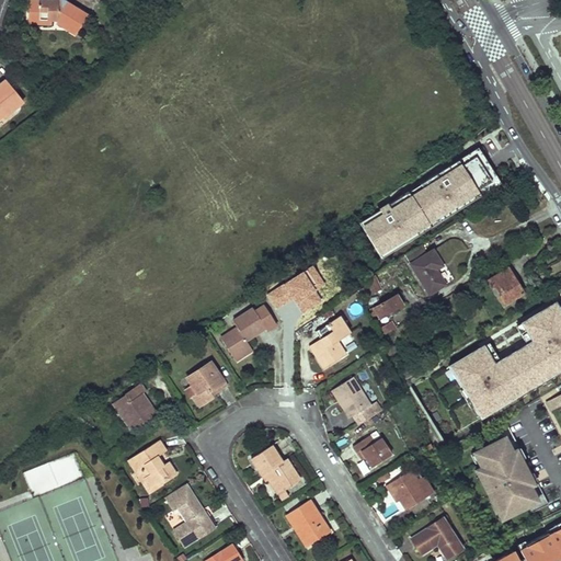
[(41,6),(29,6),(29,21),(52,21),(57,21),(59,22),(67,27),(66,30),(73,34),(79,24),(82,25),(88,16),(65,2),(41,1),(41,6)]
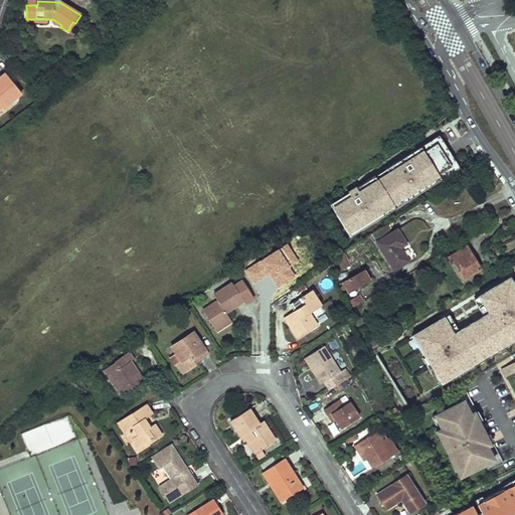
[(75,23),(72,22),(67,31),(69,33),(75,23)]
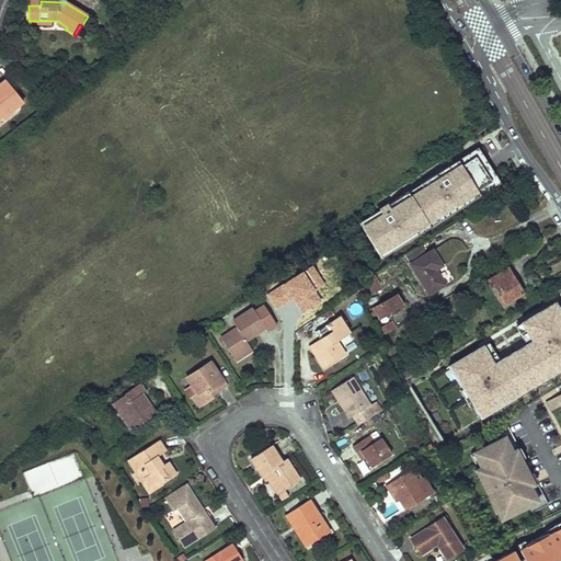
[(23,102),(6,80),(0,84),(0,117),(1,117),(2,118),(23,102)]
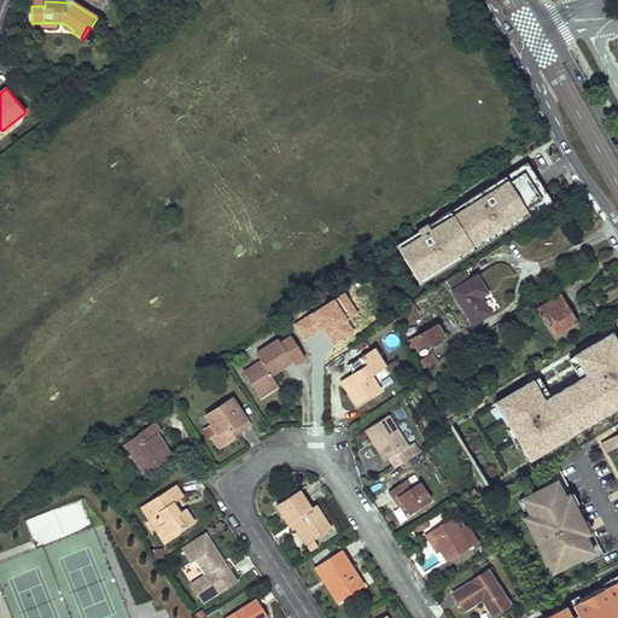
[(524,164),(397,245),(420,285),(552,203),(526,162),(524,164)]
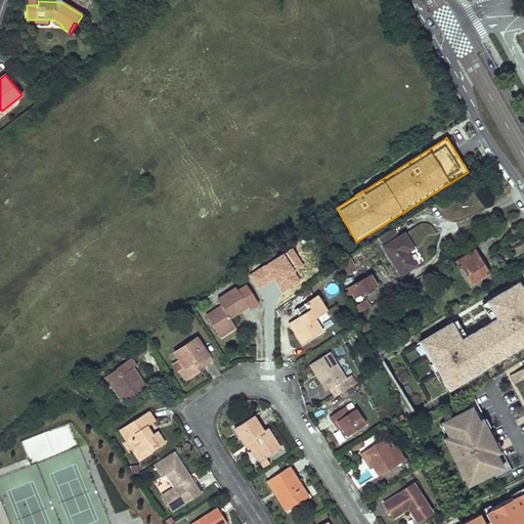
[(383,247),(398,237),(392,229),(378,238),(383,247)]
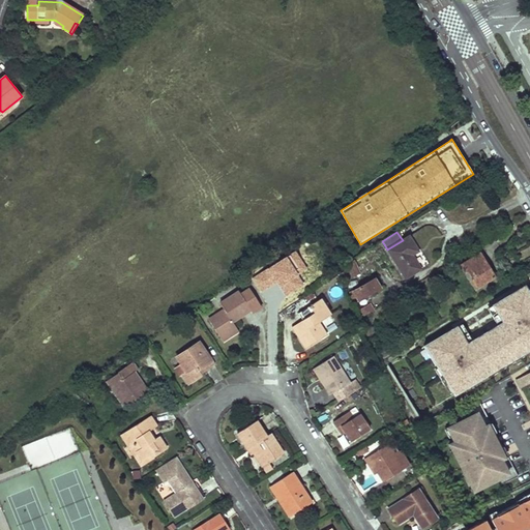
[(417,251),(409,236),(403,240),(387,249),(406,278),(420,269),(411,255),(417,251)]
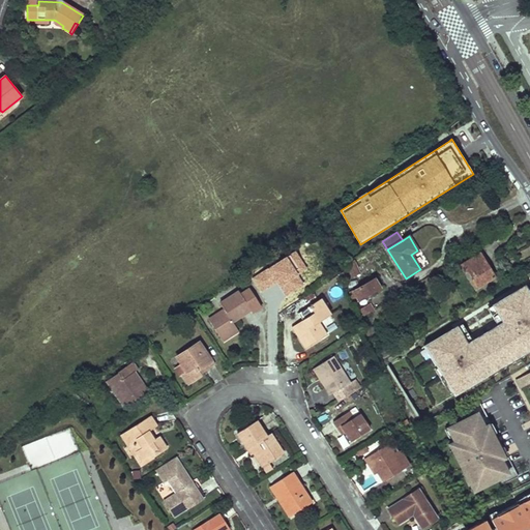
[(468,270),(478,287),(494,277),(484,262),(486,261),(480,253),(462,265),(466,272),(468,270)]
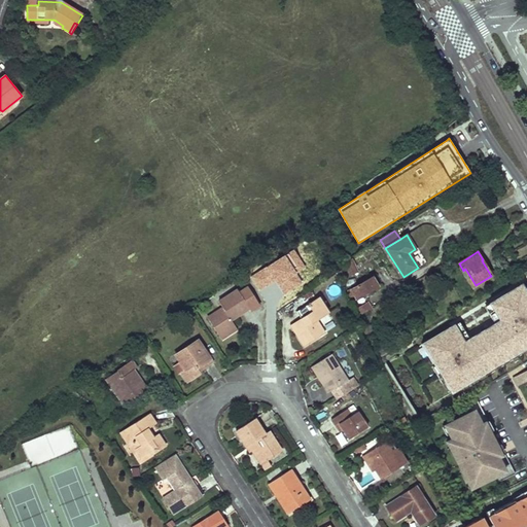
[(343,269),(345,278),(358,272),(352,258),(342,265),(343,269)]
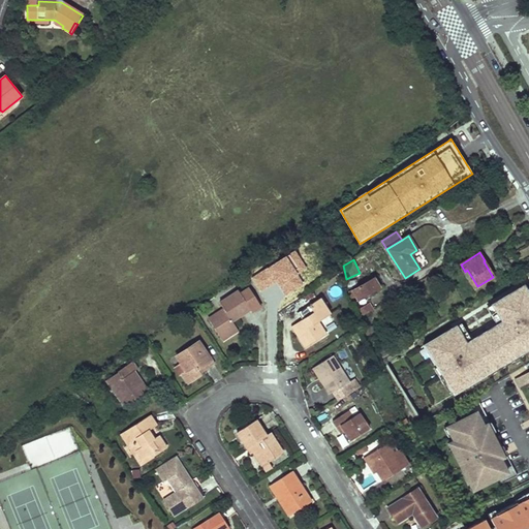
[(458,266),(455,260),(443,268),(446,273),(458,266)]
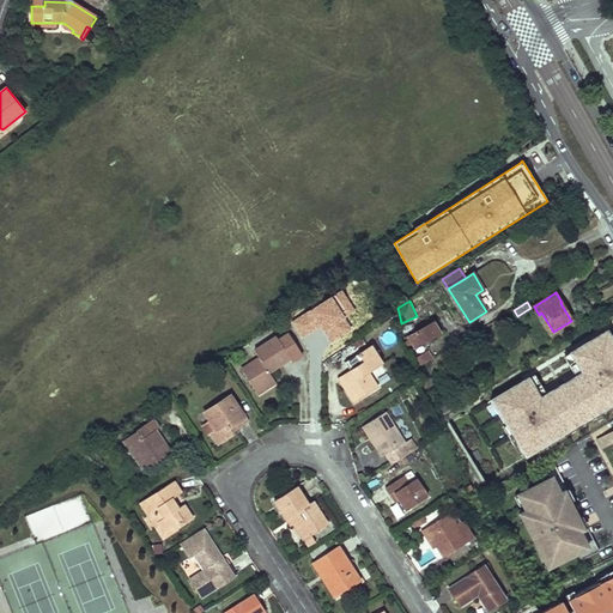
[(404,340),(410,352),(413,349),(441,333),(434,322),(407,338),(404,340)]
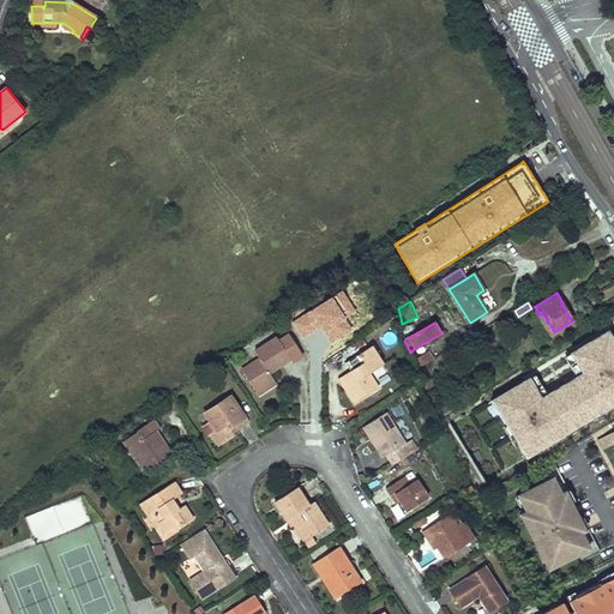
[(531,378),(492,399),(525,457),(613,405),(613,331),(612,327),(571,350),(584,373),(542,397),(531,378)]
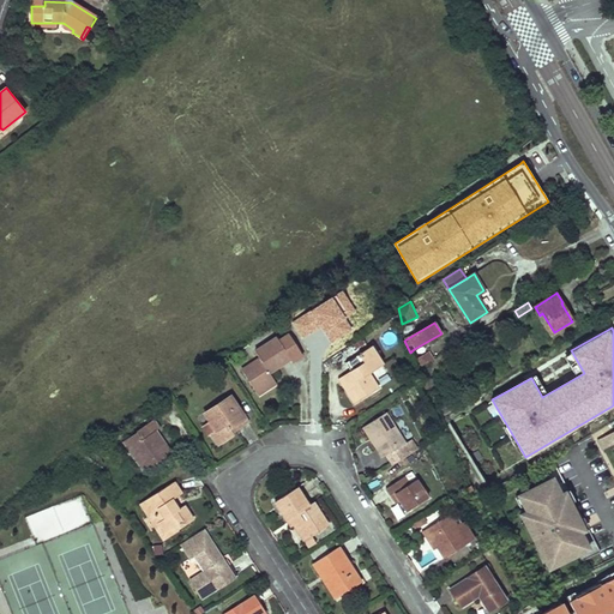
[(274,380),(269,373),(289,359),(292,362),(302,355),(288,333),(278,341),(276,337),(254,351),(259,359),(241,371),(256,392),(274,380)]
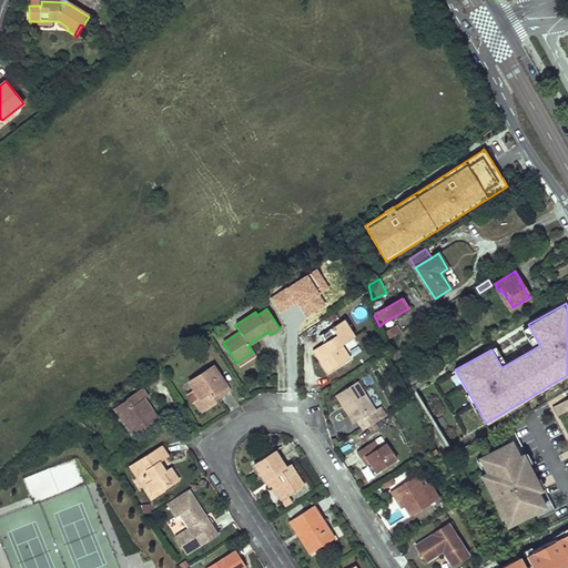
[(314,354),(327,374),(350,359),(341,346),(354,337),(343,321),(320,335),(324,343),(326,346),(314,354)]
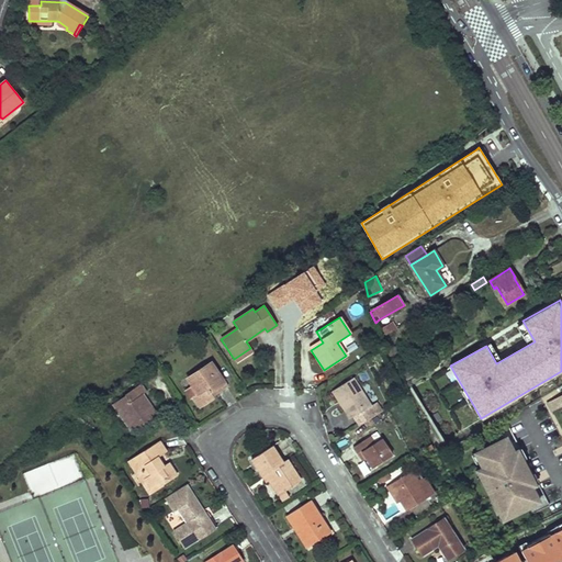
[(379,330),(383,337),(396,329),(392,322),(379,330)]
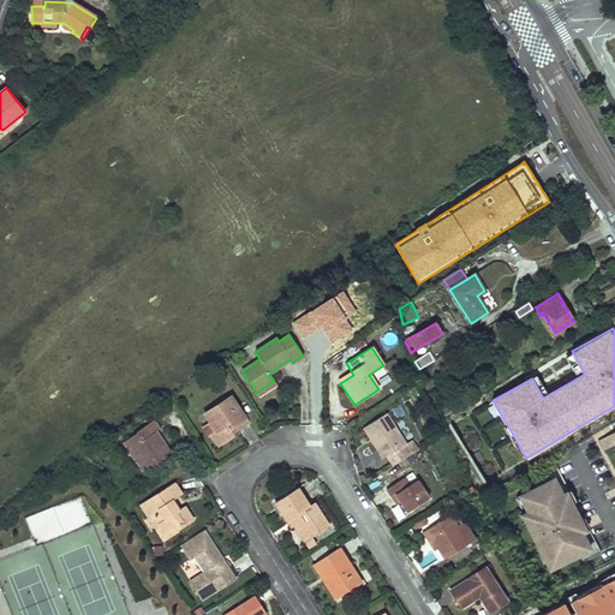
[(353,375),(351,371),(339,380),(340,383),(353,375)]
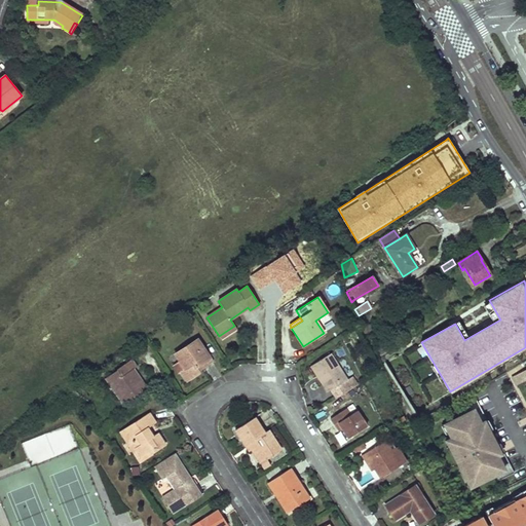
[(236,329),(234,326),(219,336),(221,339),(236,329)]
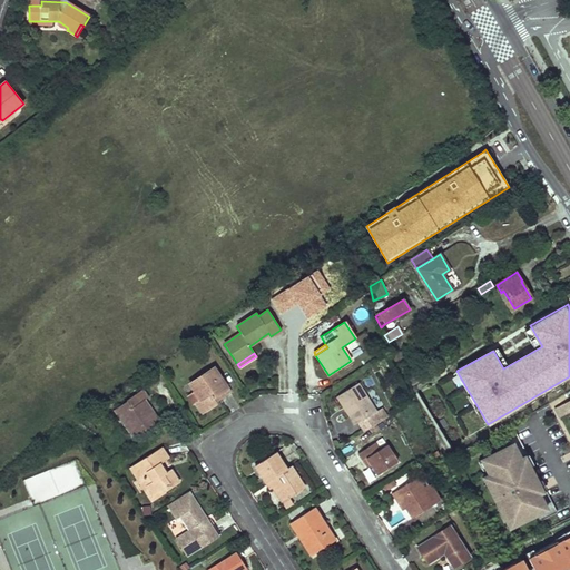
[(189,384),(195,392),(188,396),(194,404),(196,403),(203,413),(217,403),(215,401),(213,397),(217,394),(220,397),(229,392),(214,367),(189,384)]
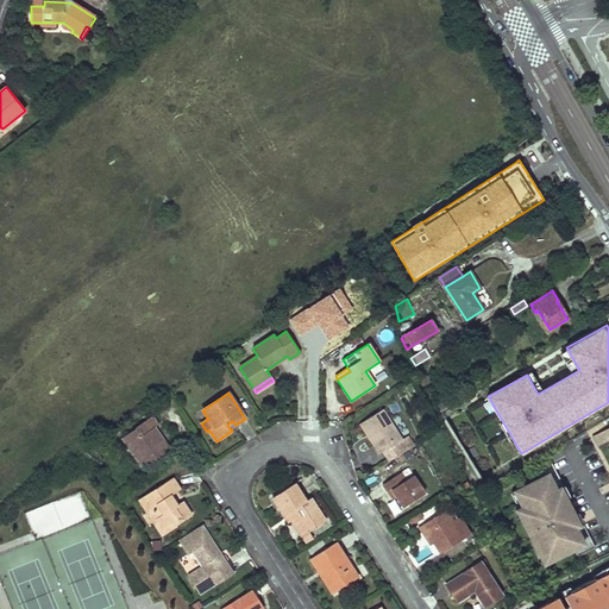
[(401,440),(382,409),(360,424),(380,453),(401,440)]
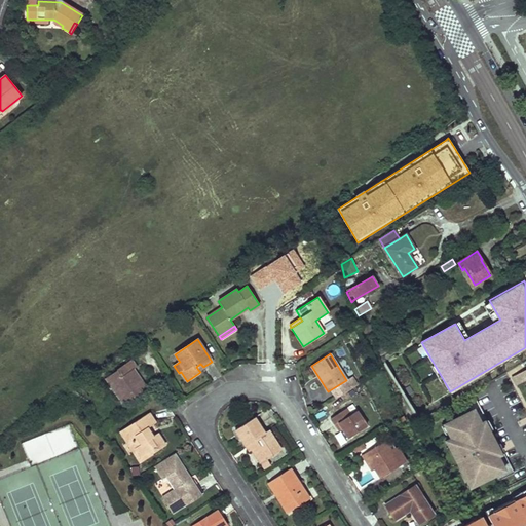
[(107,377),(115,389),(113,390),(118,398),(120,397),(124,403),(145,389),(139,380),(141,379),(136,372),(134,374),(132,371),(134,369),(137,367),(132,360),(107,377)]
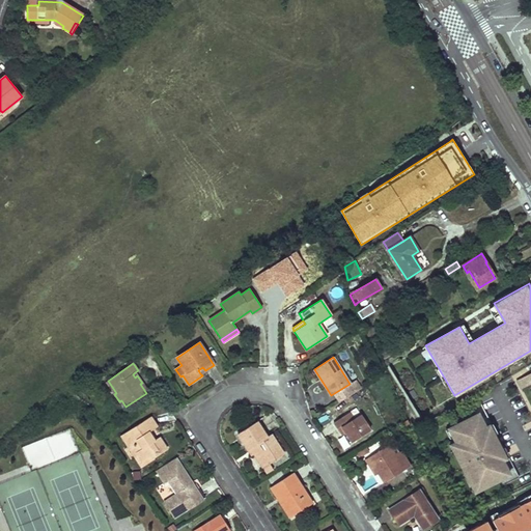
[(116,393),(108,381),(106,382),(114,394),(116,393)]
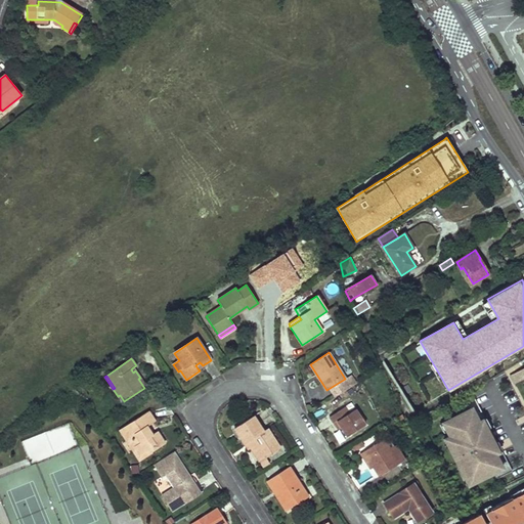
[(329,418),(333,424),(337,422),(340,428),(346,437),(364,425),(355,409),(349,413),(345,407),(329,418)]
